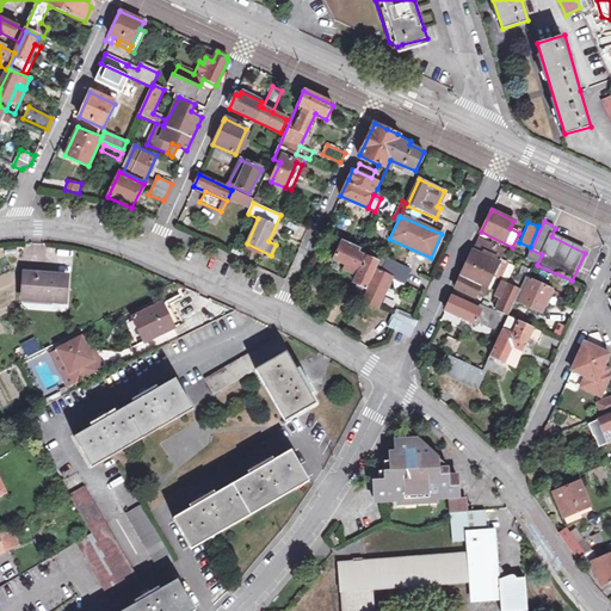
[(492,276),(499,260),(504,248),(479,238),(476,244),(456,288),(476,296),(480,287),(486,290),(492,276)]
